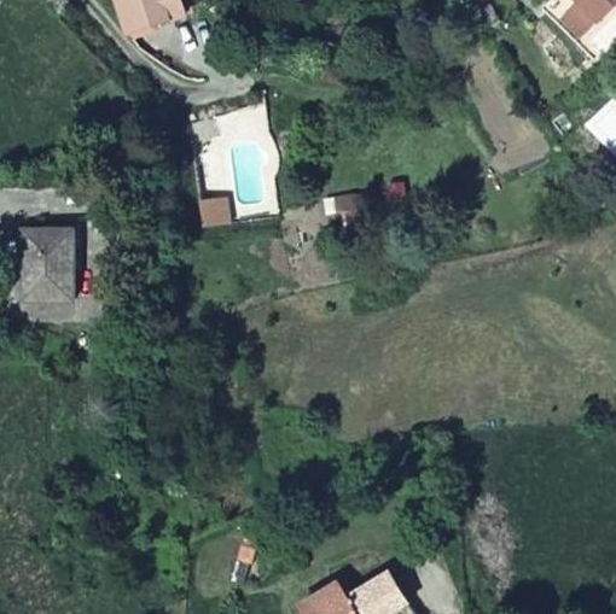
[(115,0),(128,35),(164,23),(156,0),(115,0)]
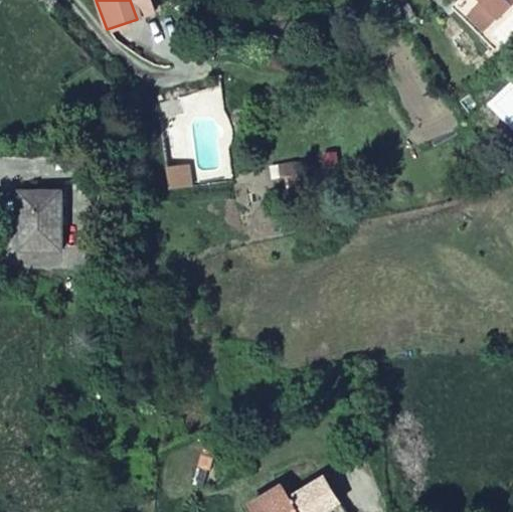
[(130,0),(137,19),(152,14),(148,0),(130,0)]
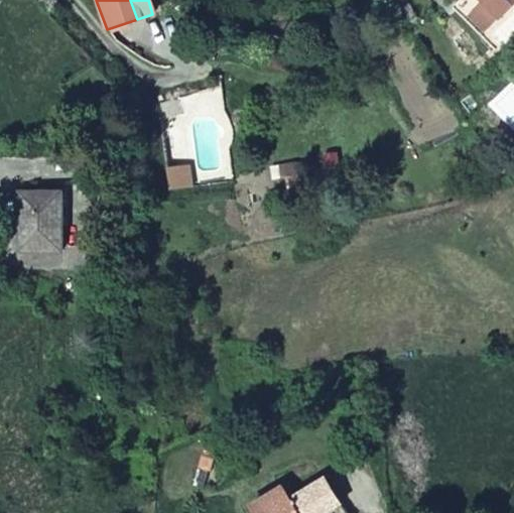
[(483,0),(456,0),(452,5),(481,35),(500,17),(483,0)]
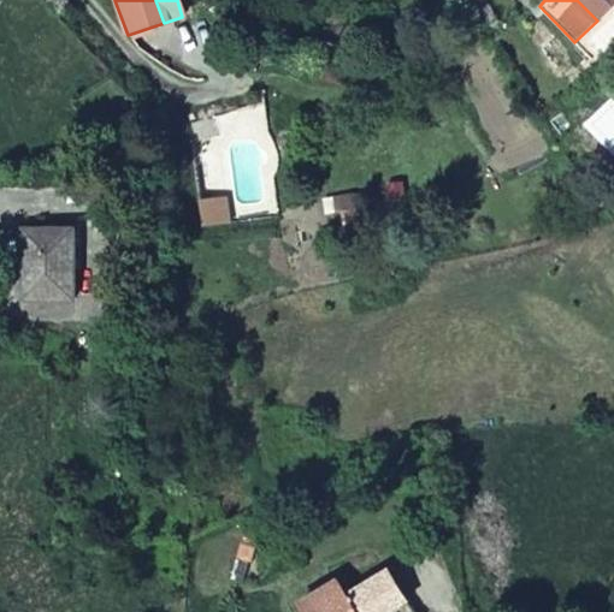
[(613,0),(577,0),(597,21),(613,3),(613,0)]
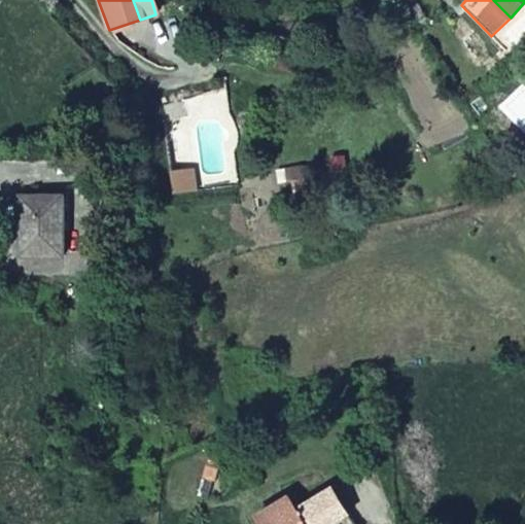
[(189,177),(194,177),(193,168),(183,169),(184,172),(189,177)]
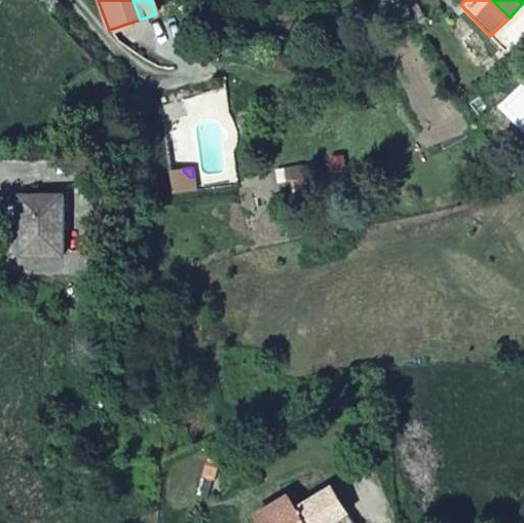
[(184,172),(183,169),(170,171),(173,193),(195,190),(193,177),(189,177),(184,172)]
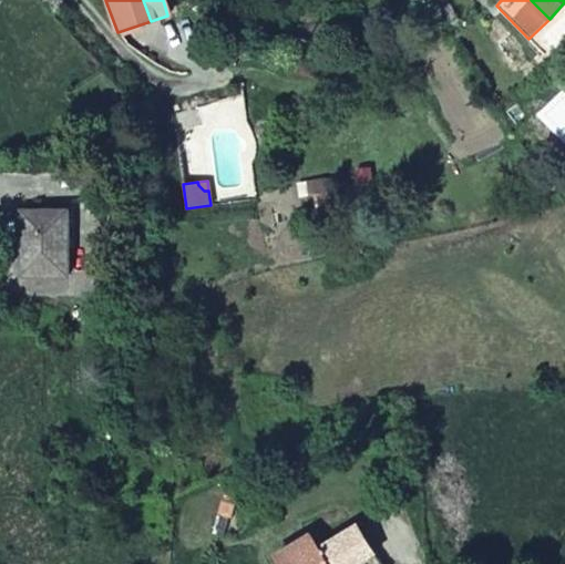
[(20,206),(19,268),(67,269),(67,207),(20,206)]
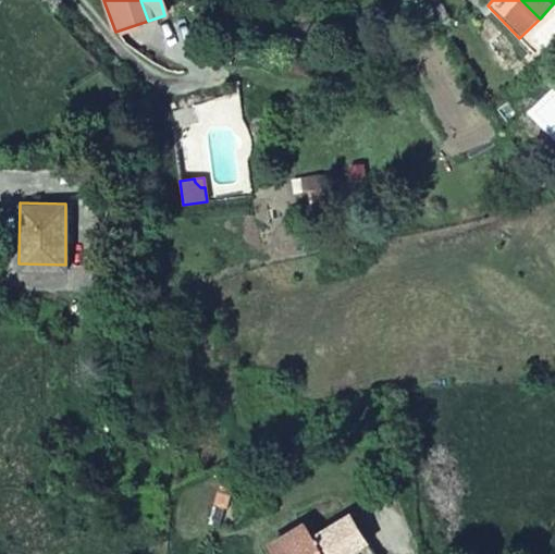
[(221,484),(214,506),(226,511),(233,489),(221,484)]
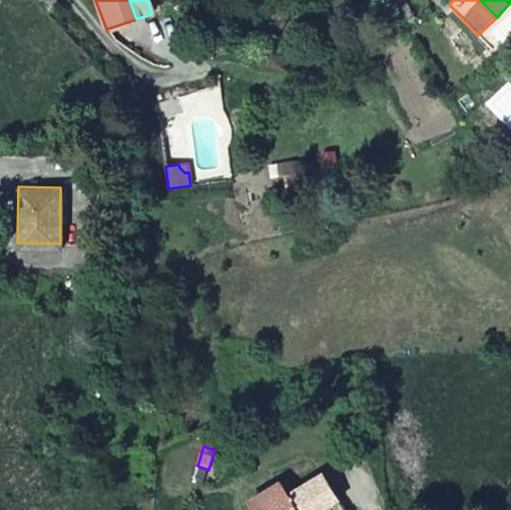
[(247,503),(251,509),(343,509),(324,476),(289,497),(281,483),(247,503)]
